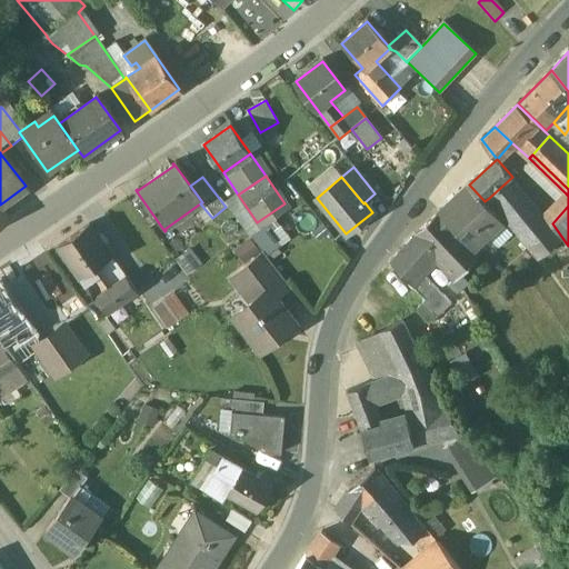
[(512,177),(489,198),(496,207),(520,187),(512,177)]
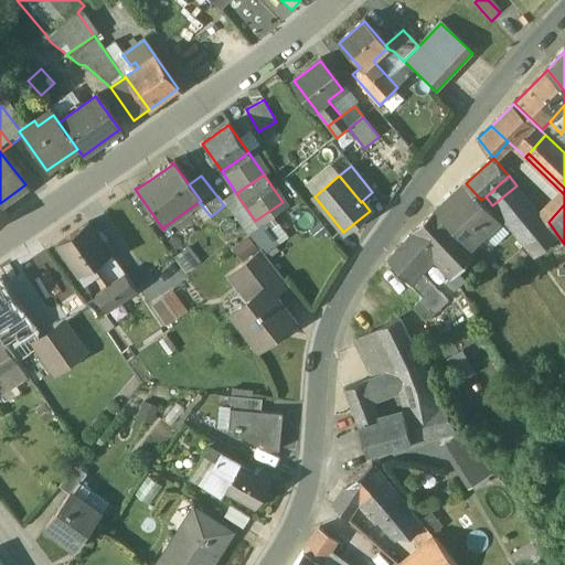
[(466,183),(450,198),(454,201),(448,206),(479,240),(500,220),(481,200),(466,183)]
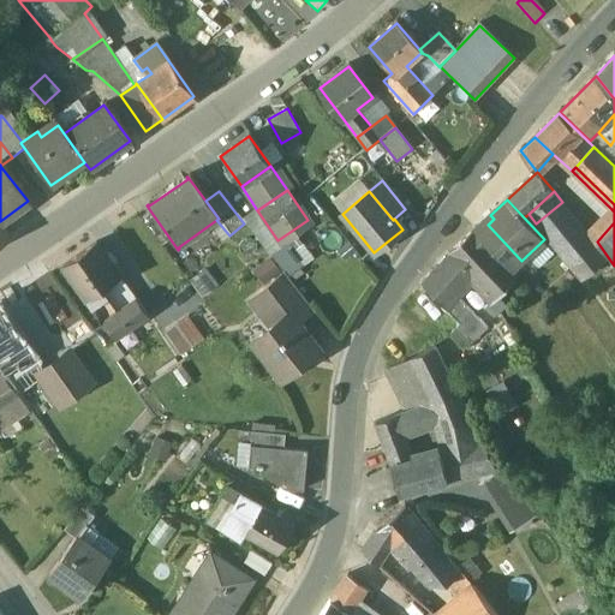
[(562,202),(536,224),(529,214),(524,218),(544,239),(547,237),(583,280),(608,257),(597,242),(589,233),(562,202)]
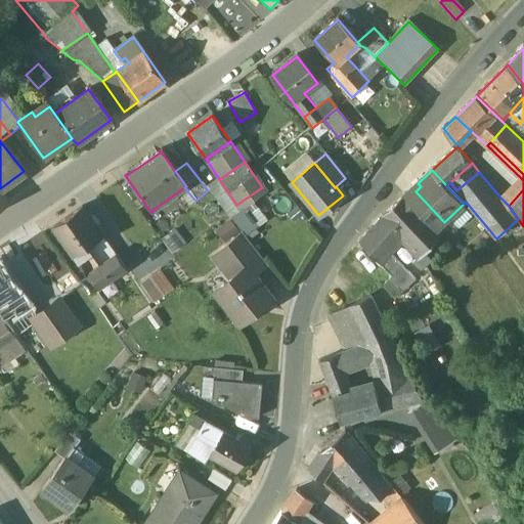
[(523,180),(521,178),(501,199),(509,206),(523,189),(523,180)]
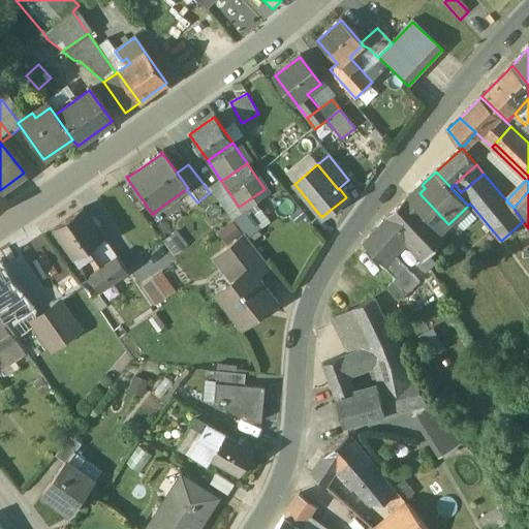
[(422,185),(409,198),(412,201),(419,193),(425,188),(422,185)]
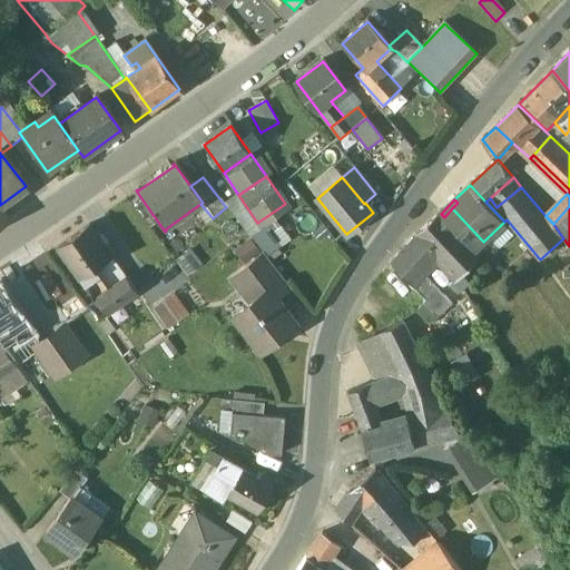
[(0,208),(0,228),(10,222),(0,208)]
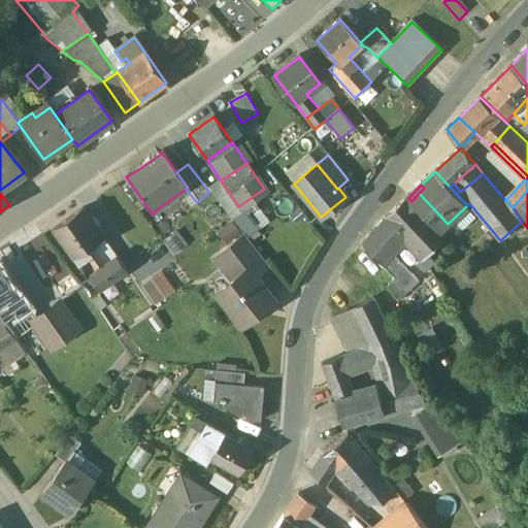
[(448,224),(419,193),(411,201),(439,231),(448,224)]
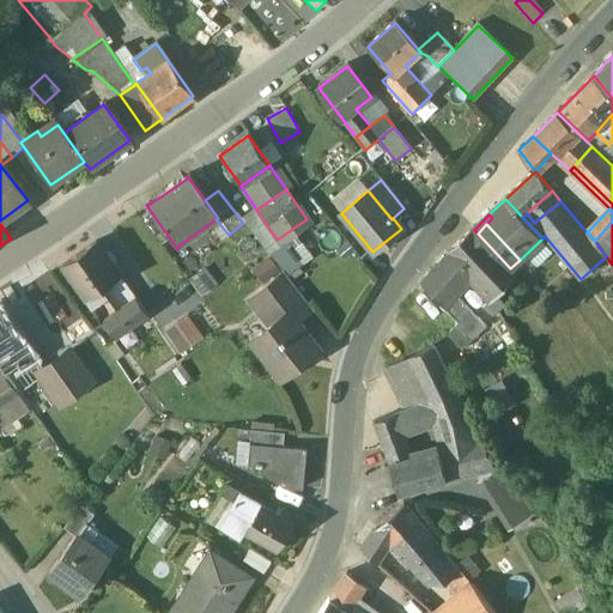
[(478,234),(474,230),(449,253),(471,278),(491,302),(496,297),(511,283),(517,277),(478,234)]
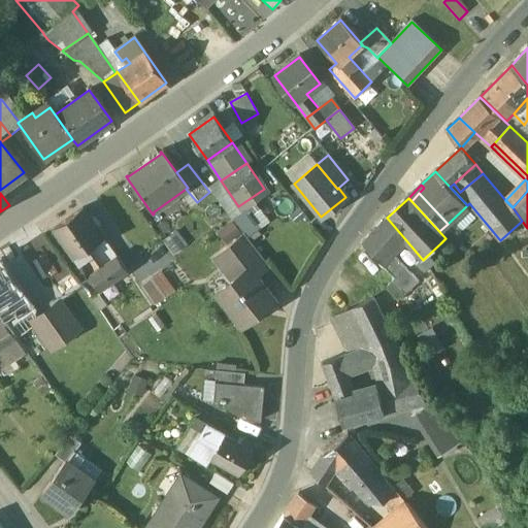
[(102,239),(81,209),(53,231),(73,260),(74,259),(87,250),(102,239)]
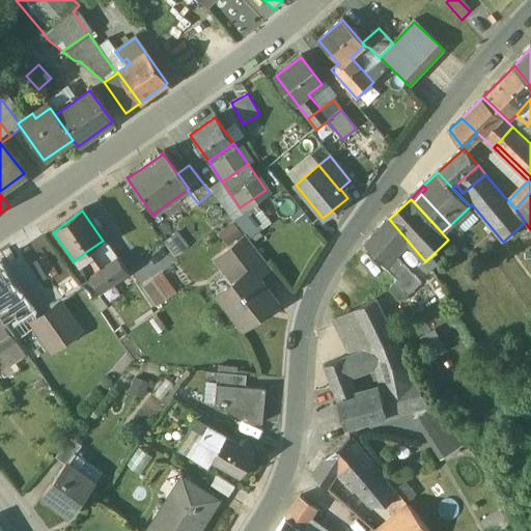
[(261,230),(246,211),(233,221),(247,238),(248,240),(261,230)]
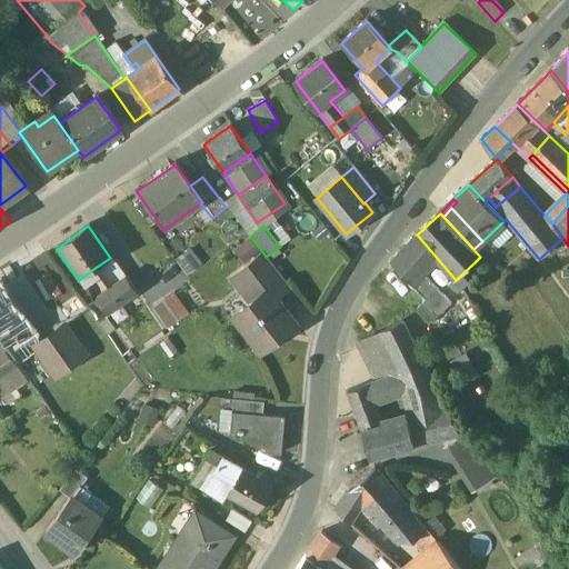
[(437,258),(417,235),(402,250),(422,272),(437,258)]
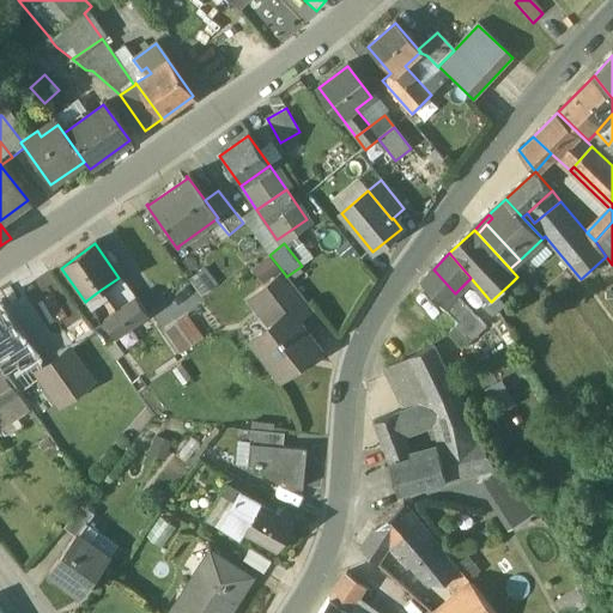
[(229,254),(206,269),(217,285),(240,269),(229,254)]
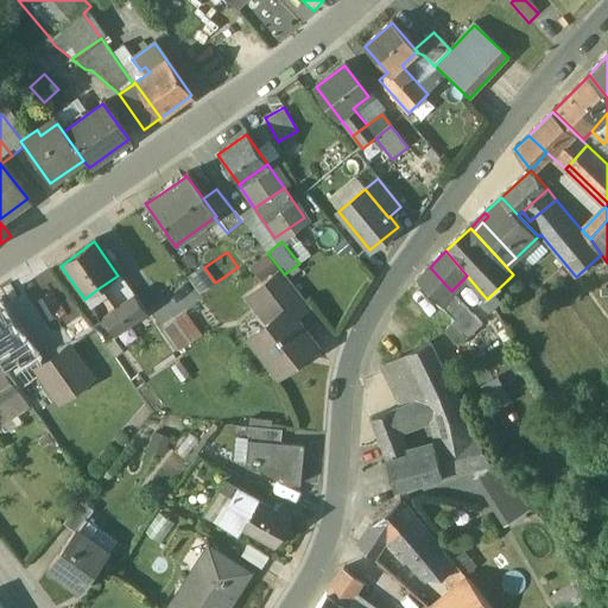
[(270,257),(252,268),(263,283),(280,271),(270,257)]
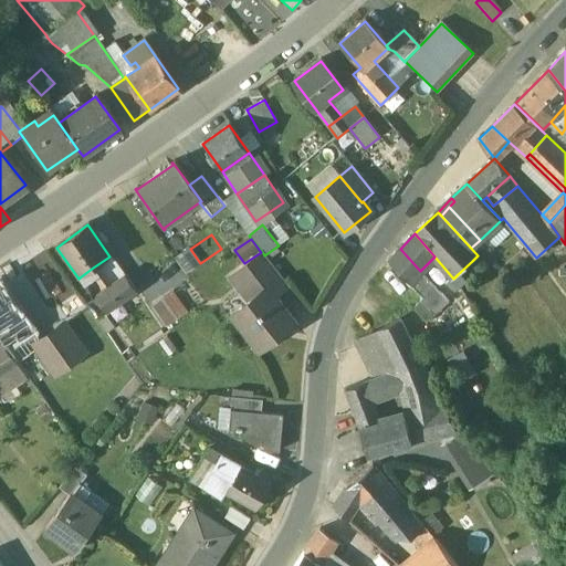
[(420,271),(400,249),(388,263),(408,283),(420,271)]
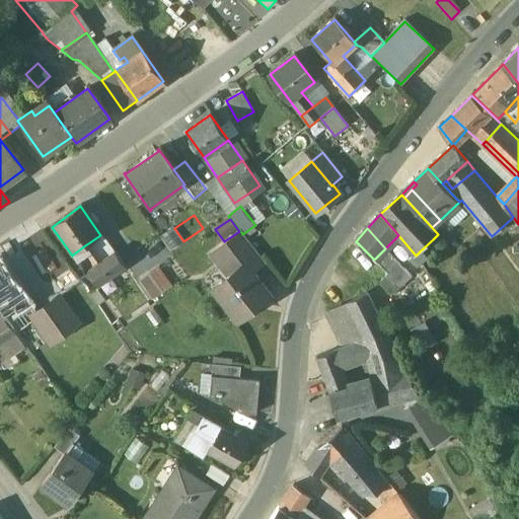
[(241,232),(222,247),(239,270),(244,266),(249,273),(251,272),(264,262),(242,234),(241,232)]
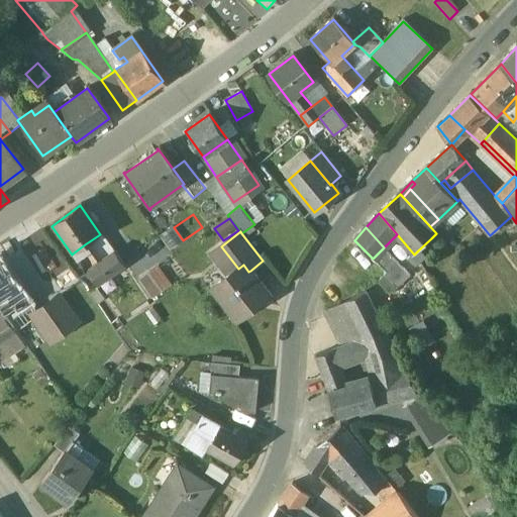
[(113,252),(100,234),(85,244),(98,263),(113,252)]
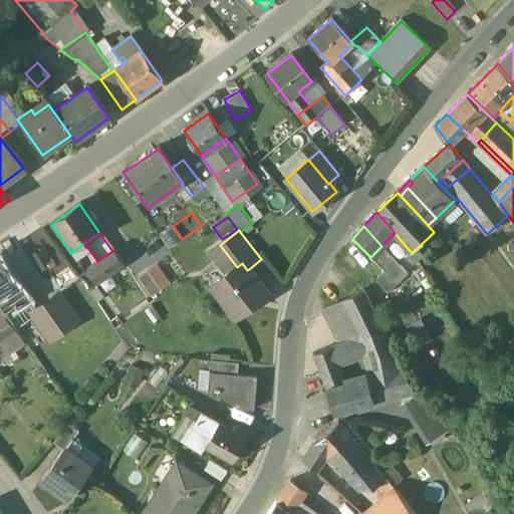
[(84,243),(72,252),(85,270),(97,261),(84,243)]
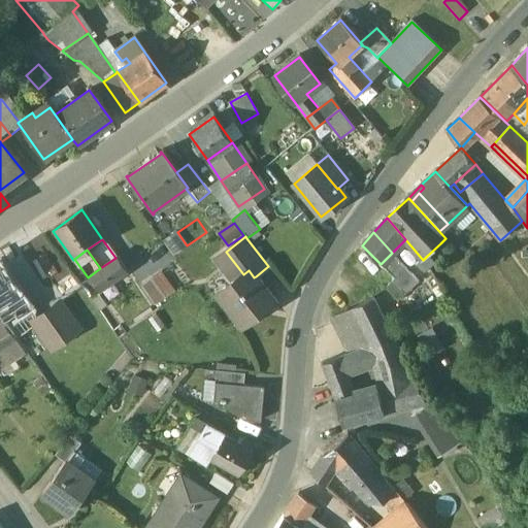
[(243,274),(226,252),(215,261),(231,283),(243,274)]
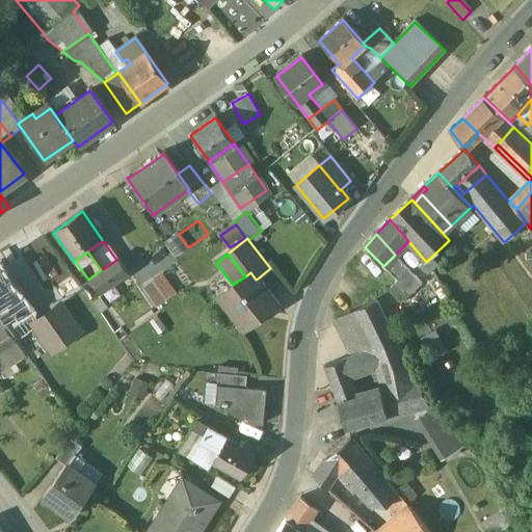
[(426,262),(401,285),(414,298),(436,276),(434,272),(439,268),(430,258),(426,262)]
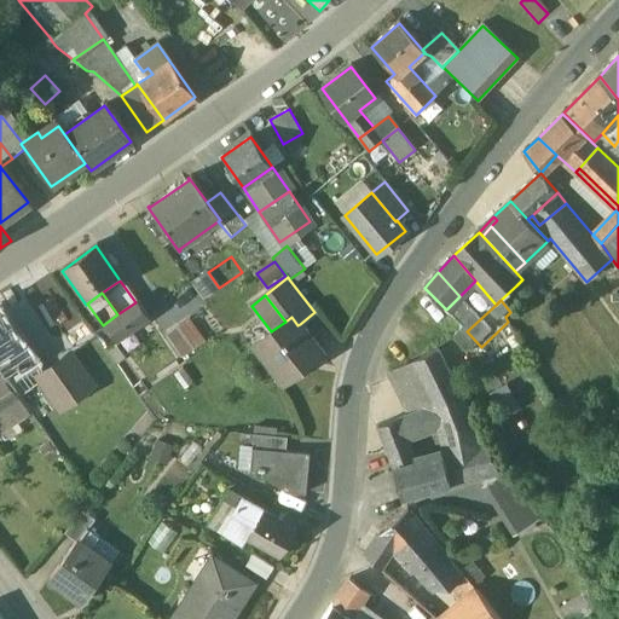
[(117,314),(103,325),(115,342),(148,319),(136,302),(117,314)]
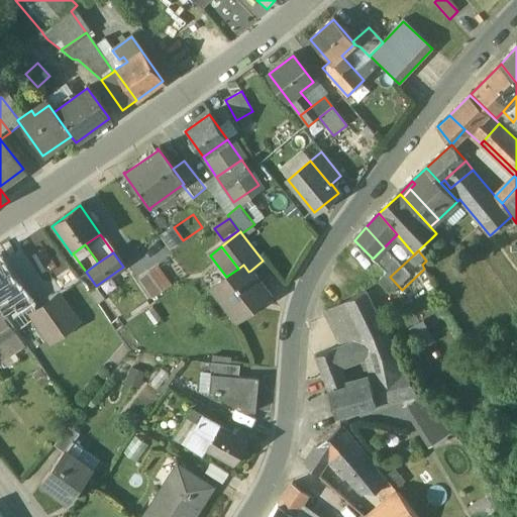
[(19,289),(0,262),(0,301),(6,298),(19,289)]
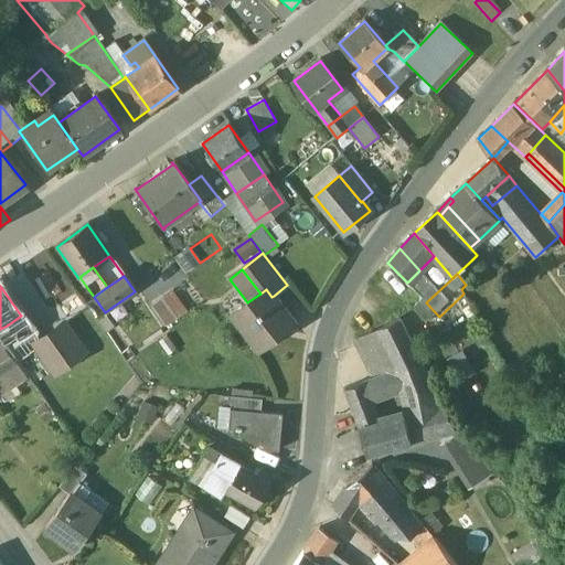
[(272,297),(266,289),(260,294),(247,302),(232,315),(258,350),(294,322),(274,296),(272,297)]
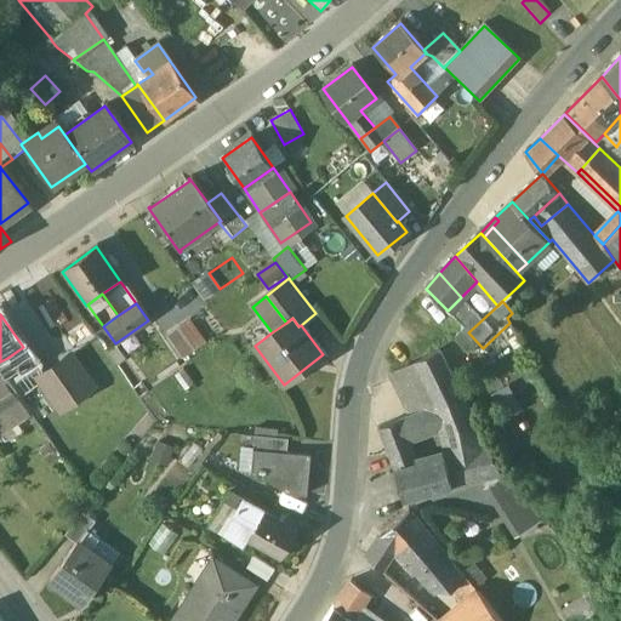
[(204,343),(188,322),(177,329),(193,351),(204,343)]
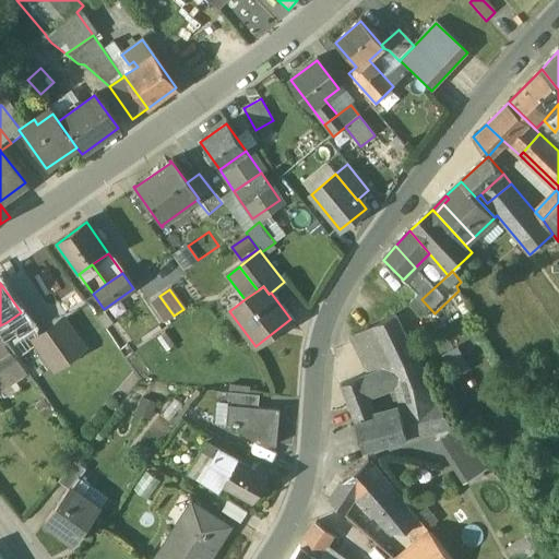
[(171,318),(157,298),(147,305),(162,324),(171,318)]
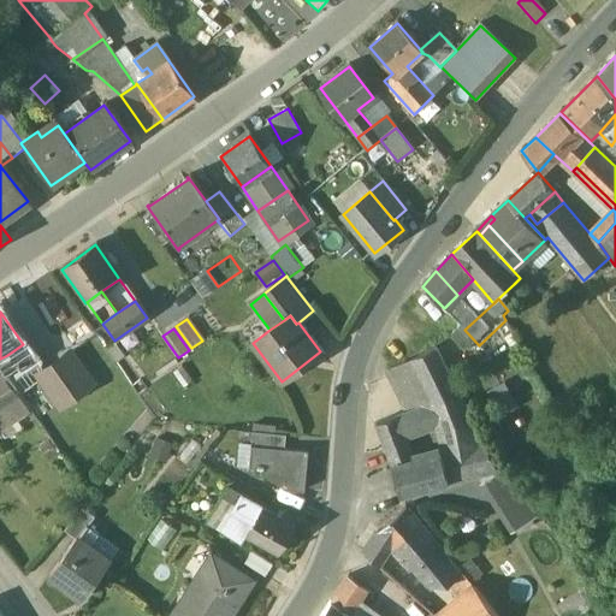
[(465,330),(456,341),(469,356),(479,345),(465,330)]
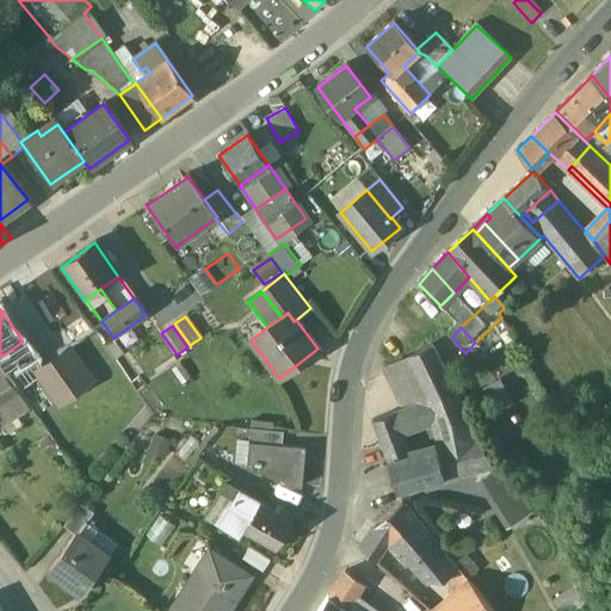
[(462,406),(431,344),(399,360),(420,405),(427,402),(433,413),(462,406)]
